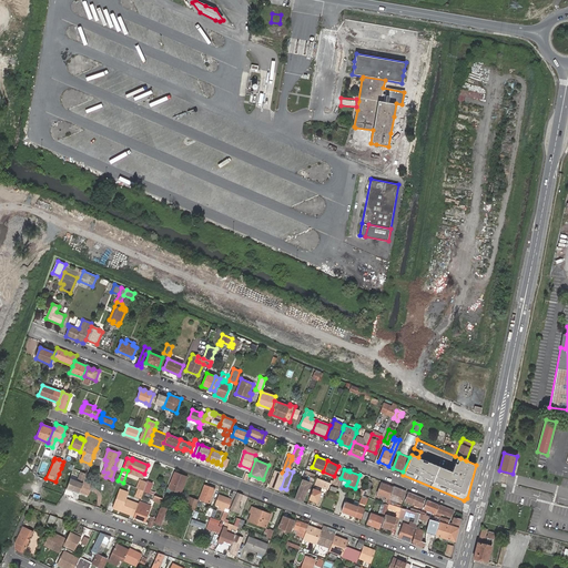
[(79,470),(77,478),(82,480),(85,474),(79,470)]
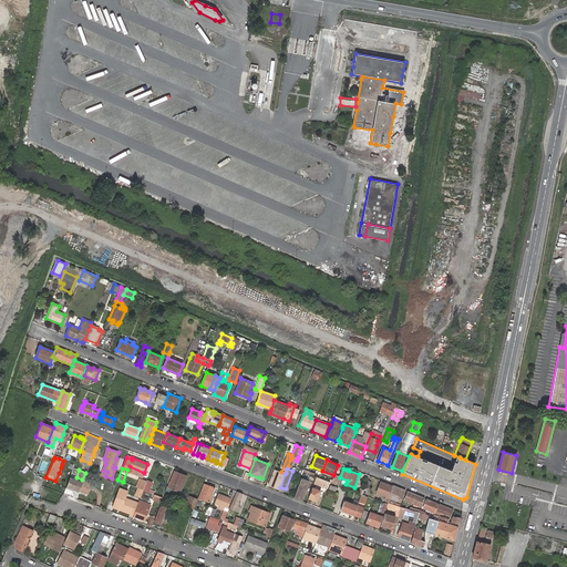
[(268,485),(279,490),(280,487),(285,474),(274,470),(268,485)]
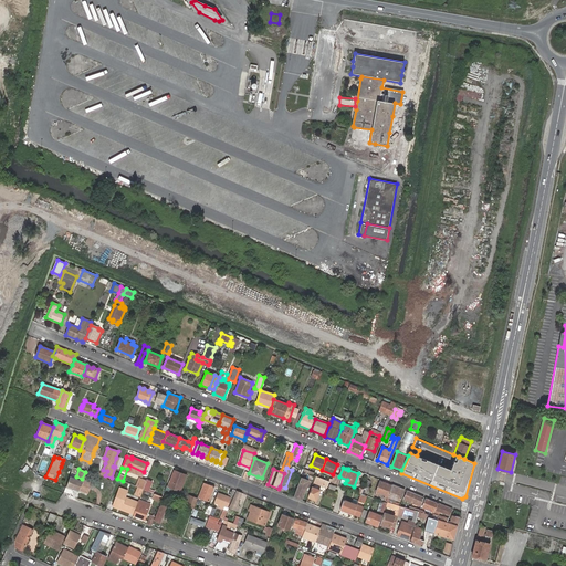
[(167,485),(165,491),(168,493),(169,491),(171,492),(171,491),(174,492),(173,493),(174,493),(178,495),(180,491),(187,475),(174,470),(167,485)]
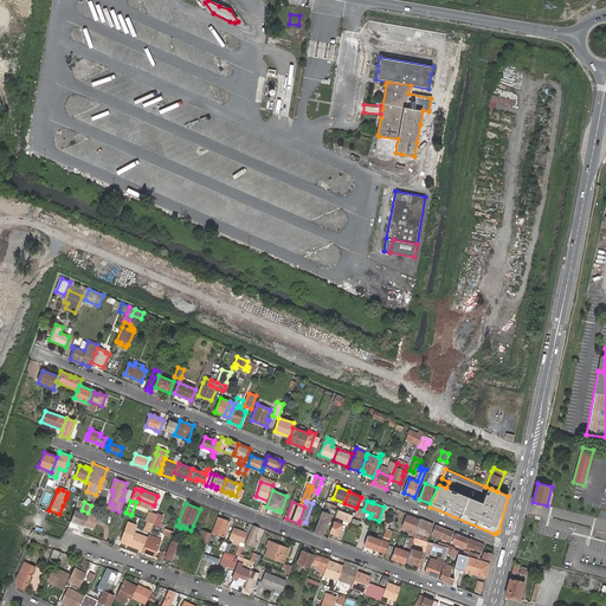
[(88,517),(88,516),(75,510),(70,521),(70,522),(84,527),(85,523),(85,522),(88,517)]
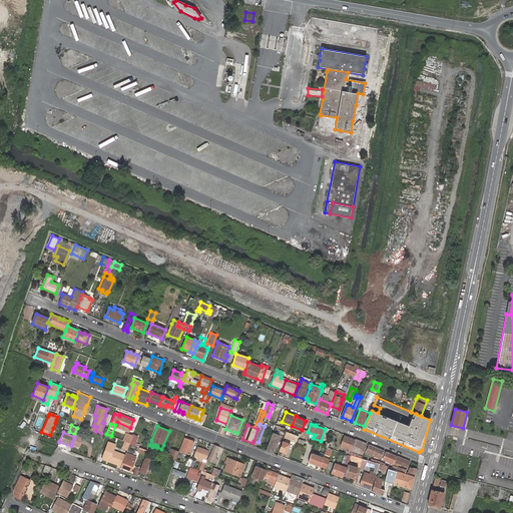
[(293,441),(297,442),(299,436),(289,433),(287,432),(286,433),(285,436),(294,439),(293,441)]
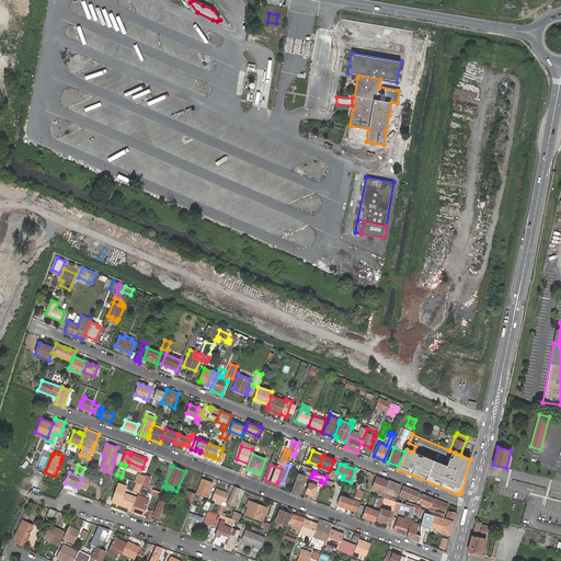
[(298,473),(290,493),(298,495),(306,477),(298,473)]
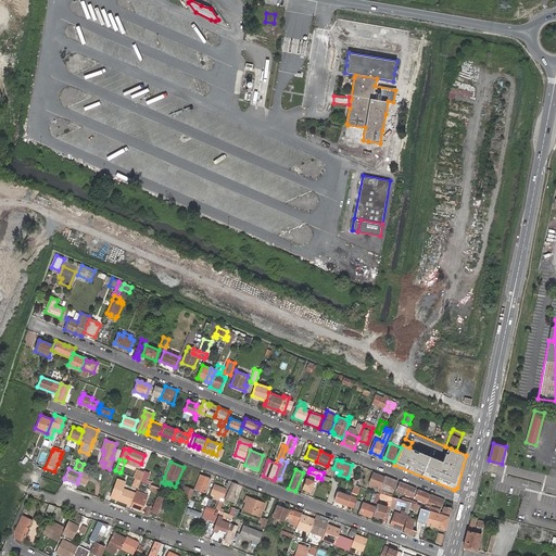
[(89,474),(81,470),(80,474),(80,475),(78,479),(86,482),(89,474)]
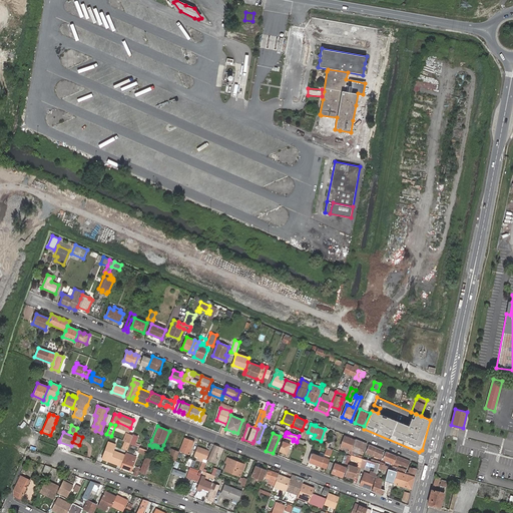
[(131,439),(130,443),(129,444),(134,446),(139,447),(140,445),(135,443),(138,436),(133,434),(132,436),(131,439)]
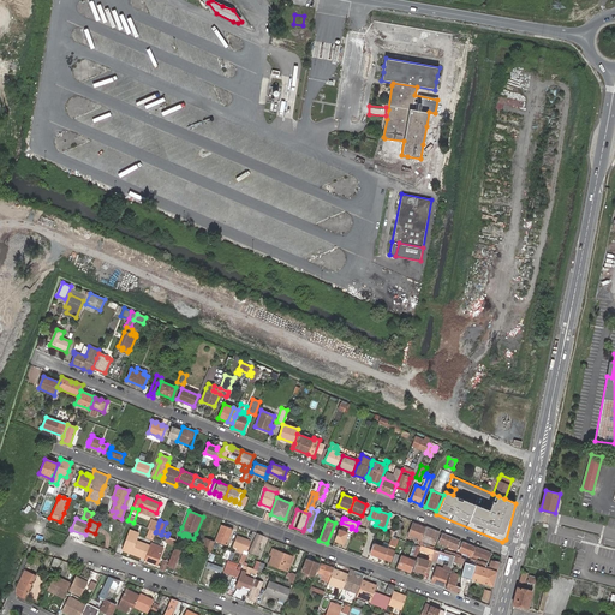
[(419,542),(421,539),(425,527),(413,523),(408,535),(407,538),(411,539),(412,536),(419,538),(417,542),(418,542),(419,542)]
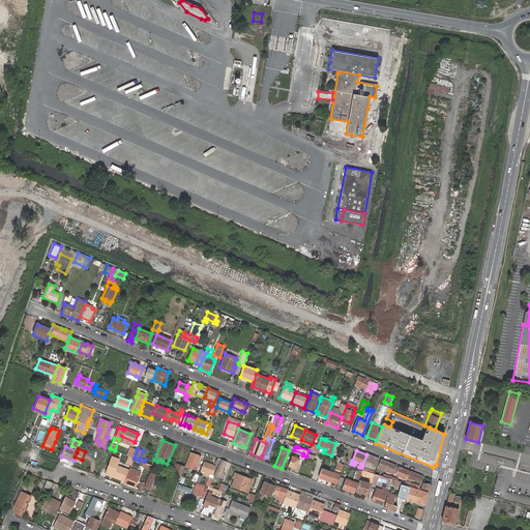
[(192,452),(186,466),(188,467),(196,469),(200,457),(192,452)]
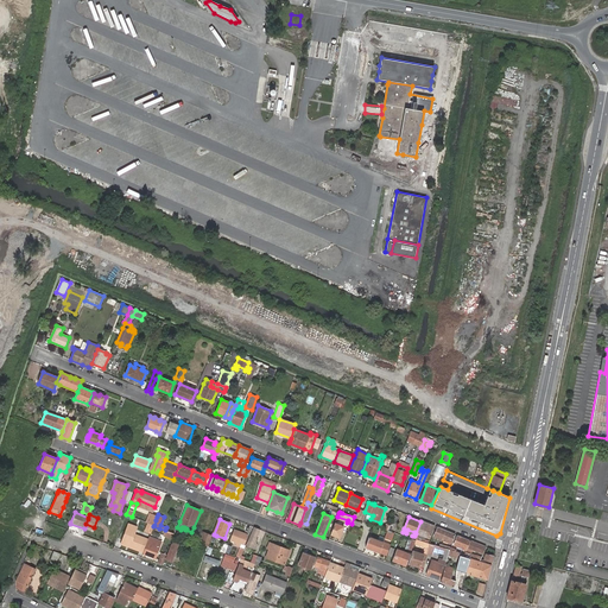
[(430,538),(435,526),(422,520),(420,521),(416,533),(430,538)]
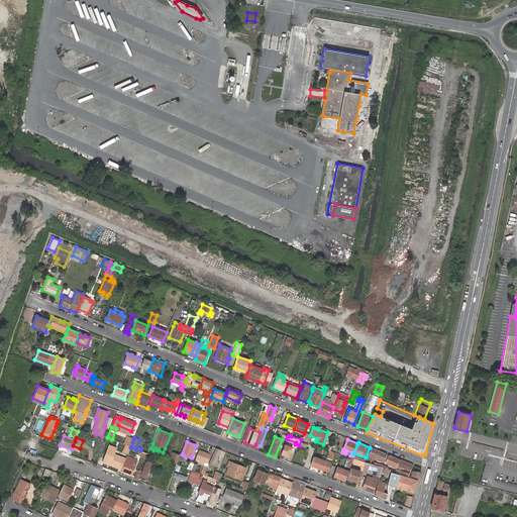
[(285,444),(281,454),(286,455),(287,454),(289,455),(292,447),(285,444)]
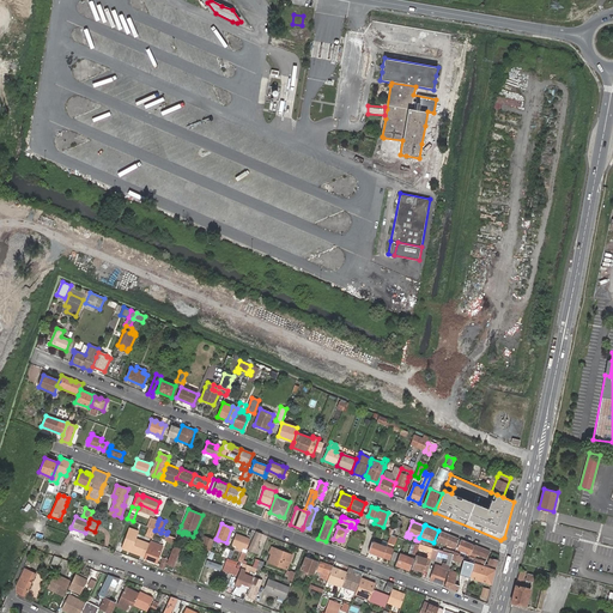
[(149,546),(150,544),(135,539),(138,532),(131,528),(122,548),(145,557),(149,546)]
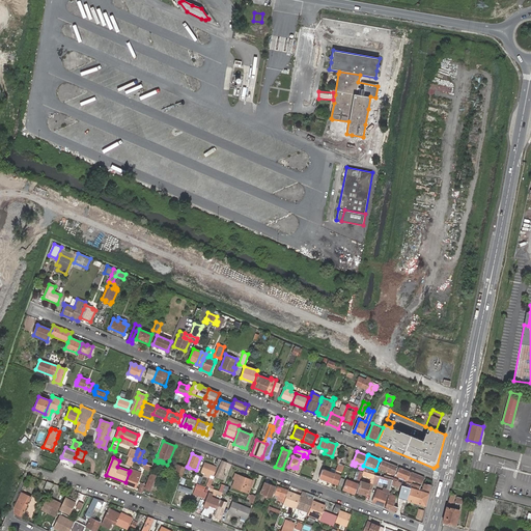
[(223,471),(227,463),(222,460),(215,476),(223,479),(225,475),(222,474),(223,471)]
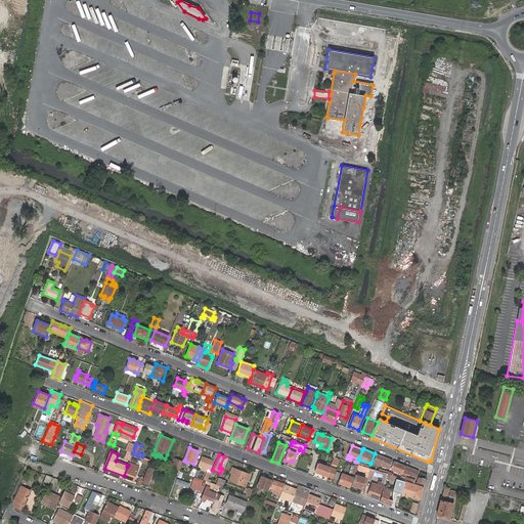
[(374,463),(381,466),(385,457),(377,454),(374,463)]
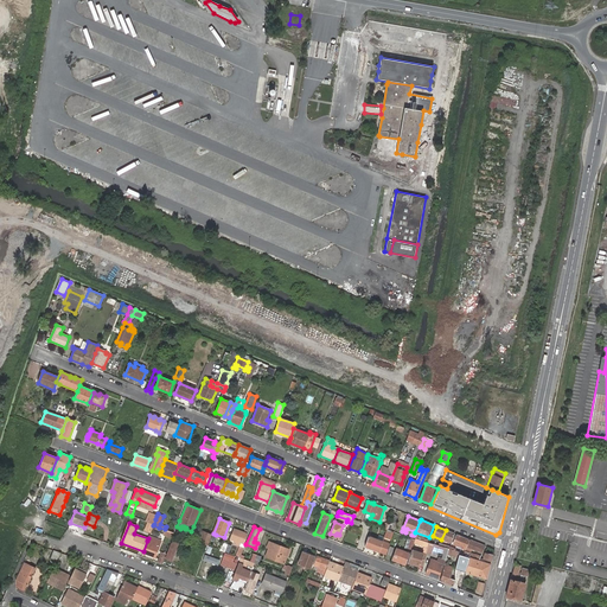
[(241,543),(243,544),(248,534),(234,529),(230,538),(235,541),(234,542),(236,543),(235,544),(238,545),(240,544),(241,543)]
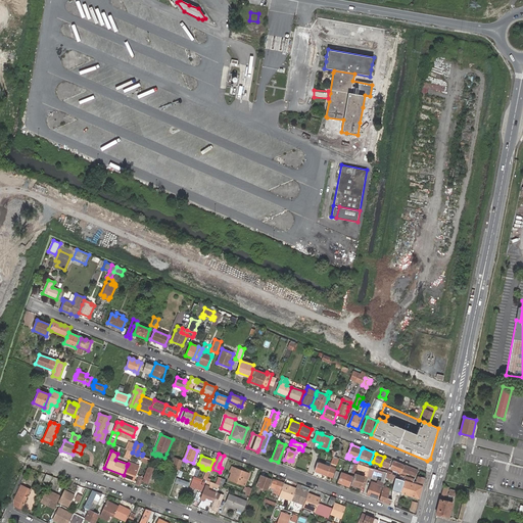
[(388,468),(391,460),(384,457),(380,465),(388,468)]
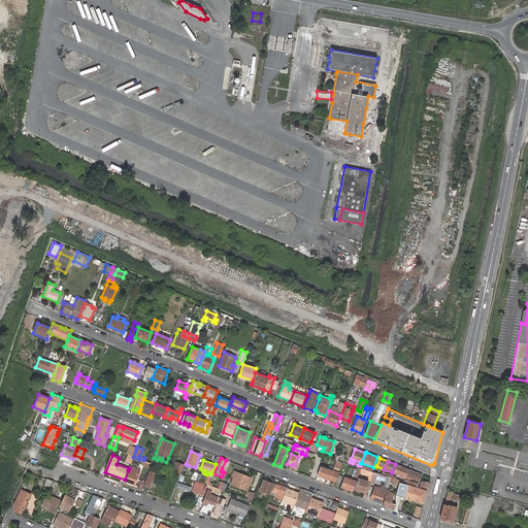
[(180,474),(184,465),(174,462),(171,470),(179,474),(180,474)]
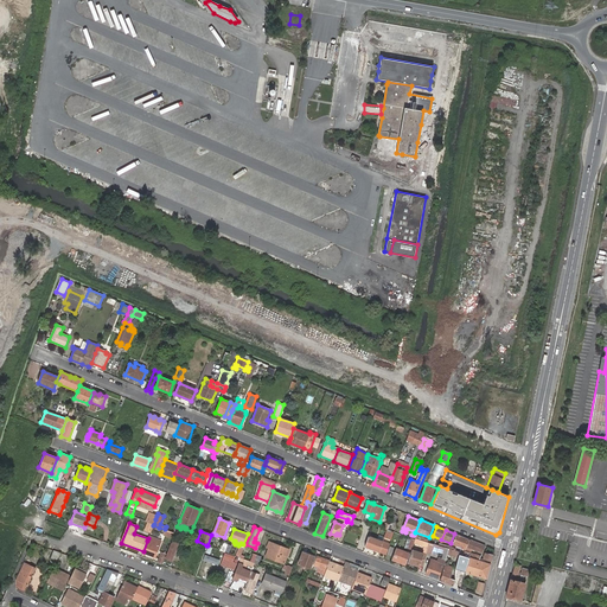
[(466,549),(470,540),(457,535),(453,544),(466,549)]
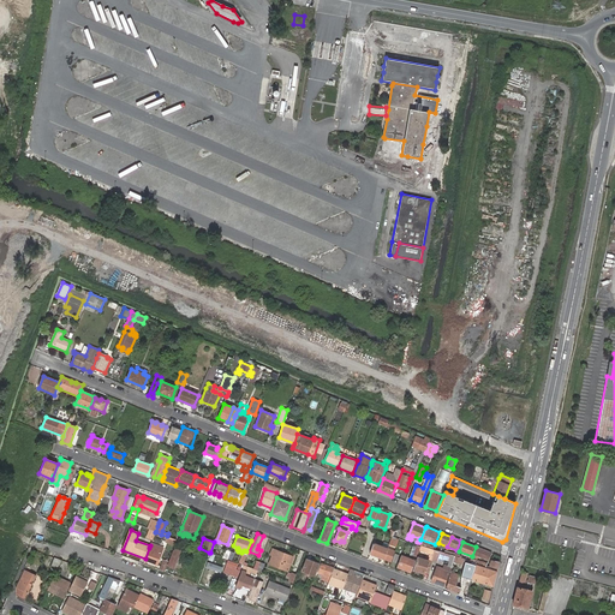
[(145,559),(144,560),(157,565),(161,553),(162,549),(159,548),(160,547),(154,544),(151,543),(150,545),(149,548),(145,559)]
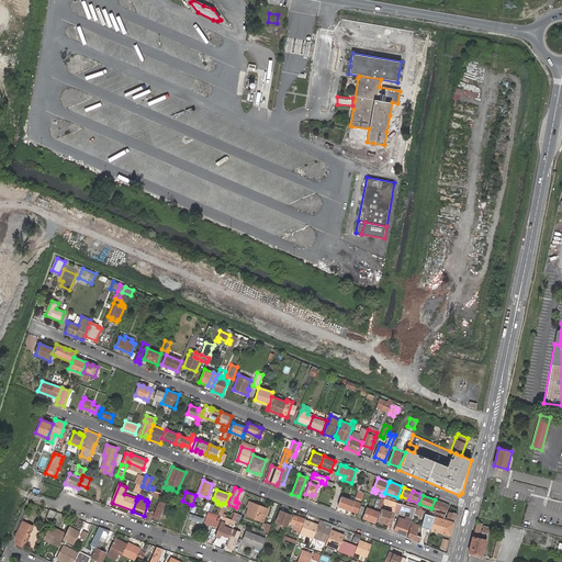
[(163,512),(164,507),(166,503),(165,503),(167,498),(161,496),(160,501),(159,501),(153,517),(159,519),(163,512)]
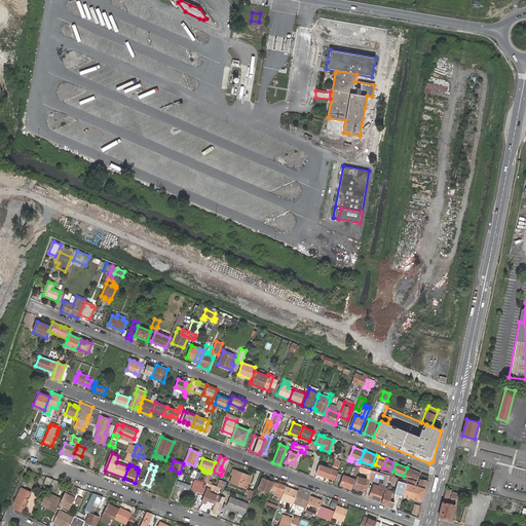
[(320,464),(316,474),(329,478),(335,480),(335,479),(338,472),(332,470),(320,464)]
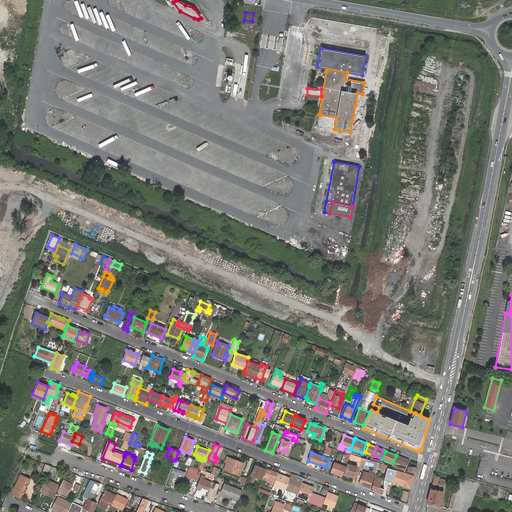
[(342,462),(347,464),(349,458),(350,455),(347,454),(344,453),(342,462)]
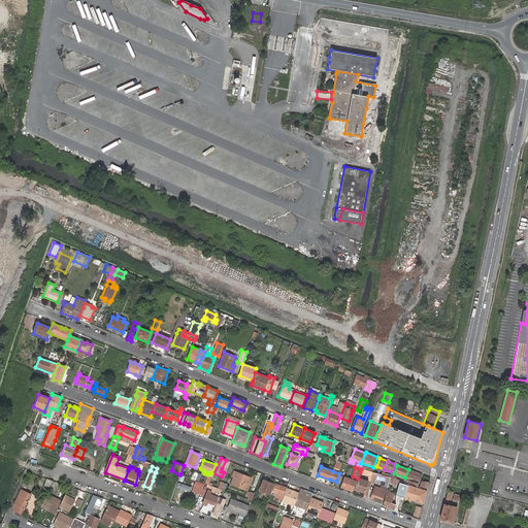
[(419,480),(422,474),(408,469),(405,477),(404,477),(409,480),(410,477),(419,481),(419,480)]
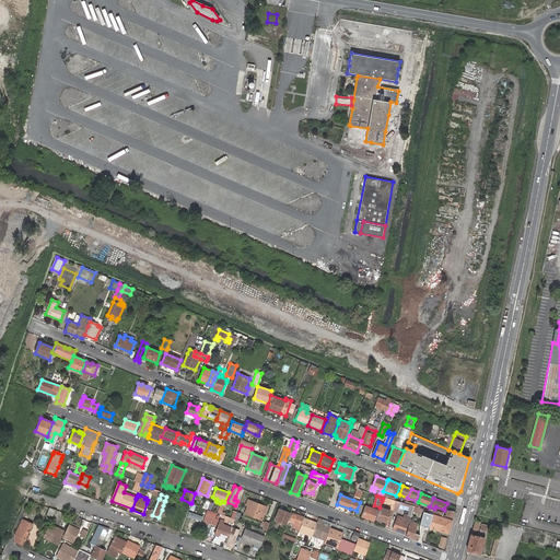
[(409,514),(411,515),(411,514),(413,506),(411,505),(405,503),(398,501),(395,500),(394,504),(393,510),(397,511),(398,508),(399,505),(411,510),(411,511),(410,512),(409,514)]
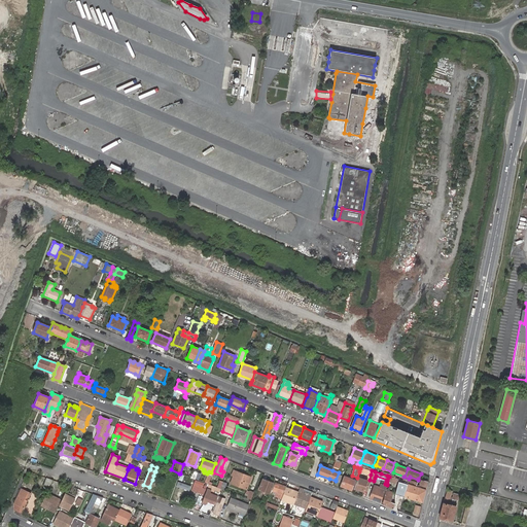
[(236,471),(234,477),(233,479),(232,479),(231,483),(246,489),(248,485),(247,484),(249,478),(245,477),(245,475),(236,471)]
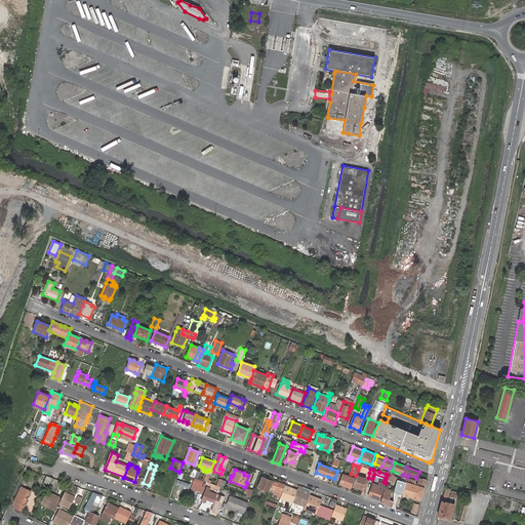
[(342,475),(338,484),(350,488),(354,479),(342,475)]
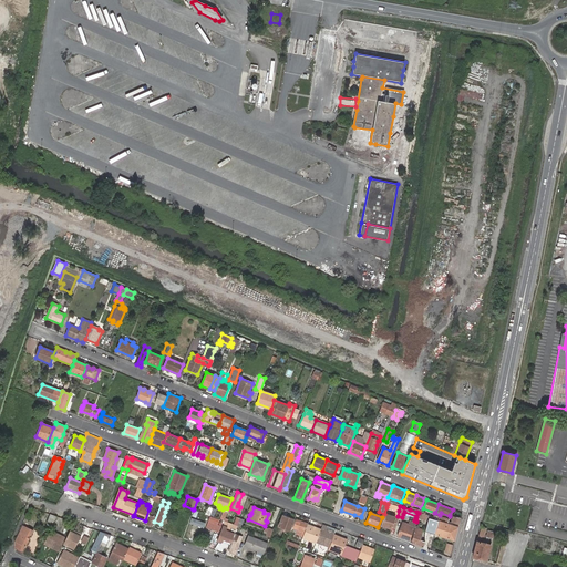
[(424,522),(425,522),(426,515),(420,513),(419,513),(416,521),(424,522)]
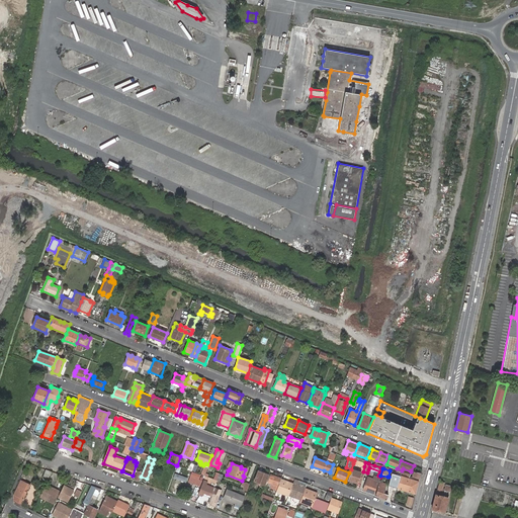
[(351,469),(348,480),(357,483),(358,482),(361,483),(363,472),(351,469)]
